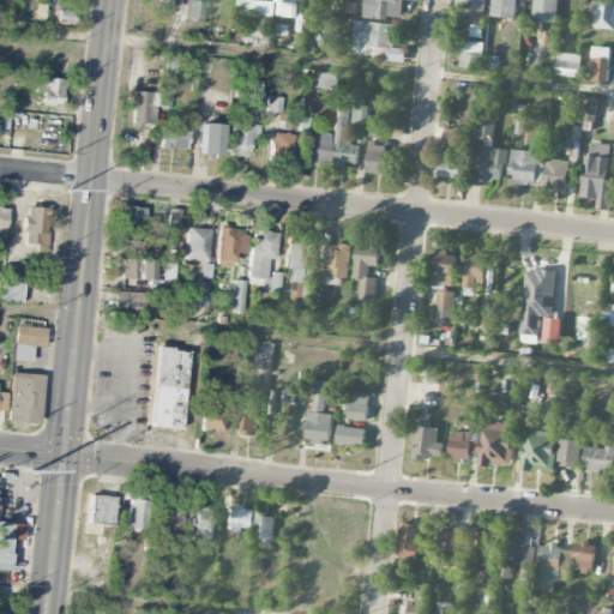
[(203,19),(203,1),(187,0),(186,18),(203,19)]
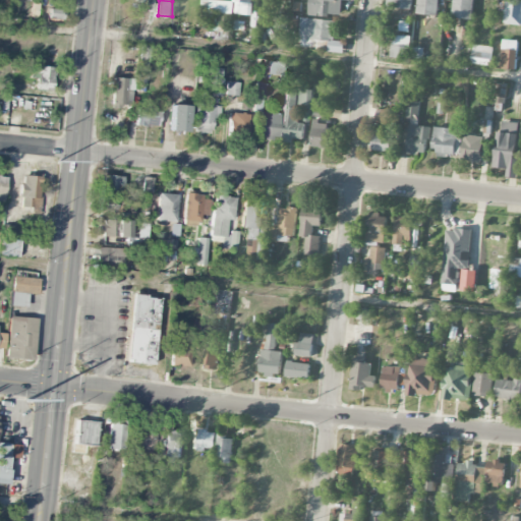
[(234,0),(234,14),(253,16),(253,0),(234,0)]
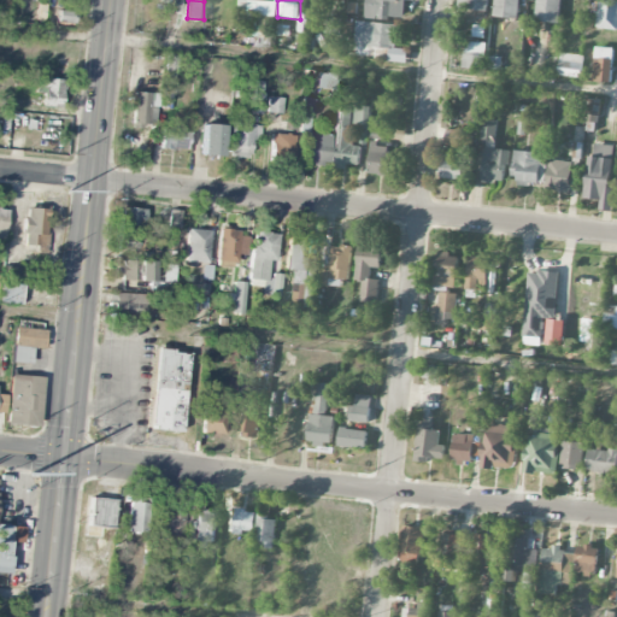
[(368,0),(368,18),(404,19),(404,0),(368,0)]
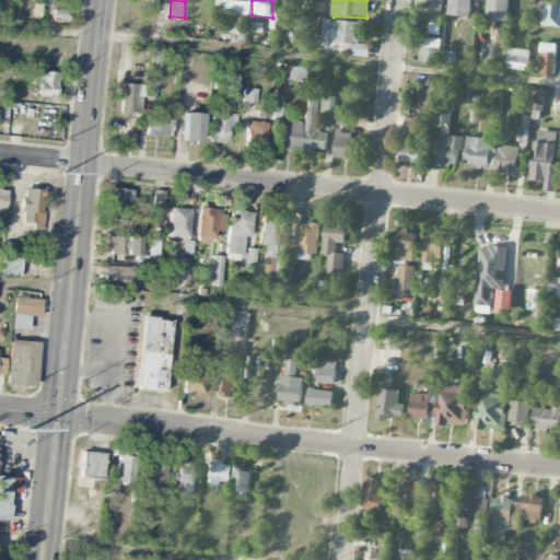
[(418,0),(418,9),(444,10),(444,0),(418,0)]
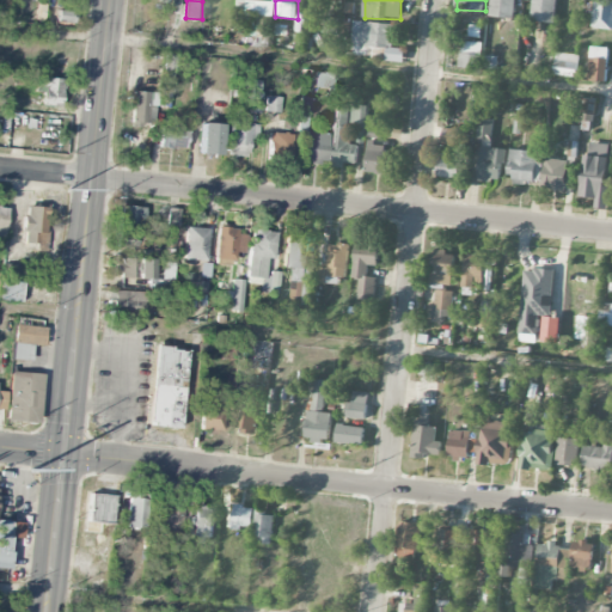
[(515,0),(491,0),(491,18),(515,19),(515,0)]
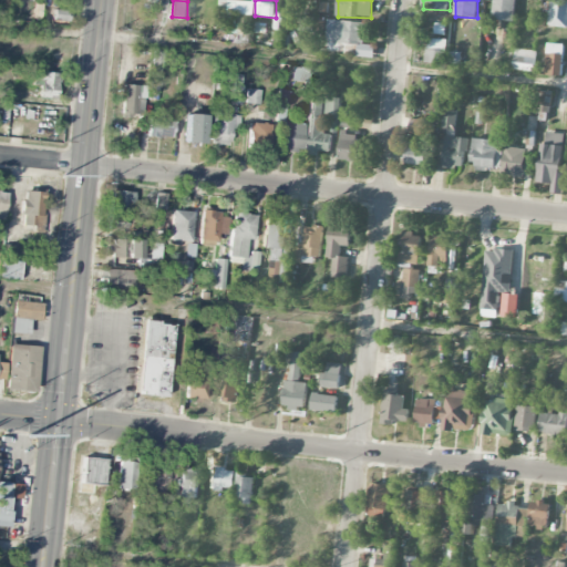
[(494,0),(494,21),(516,22),(516,0),(494,0)]
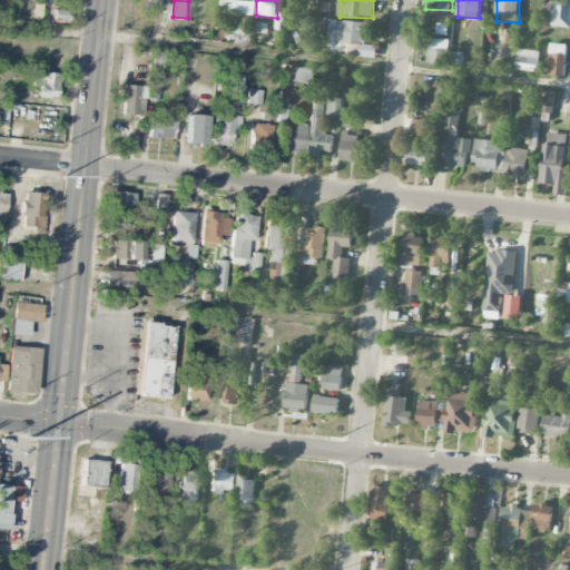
[(569,0),(553,0),(552,28),(569,27),(569,0)]
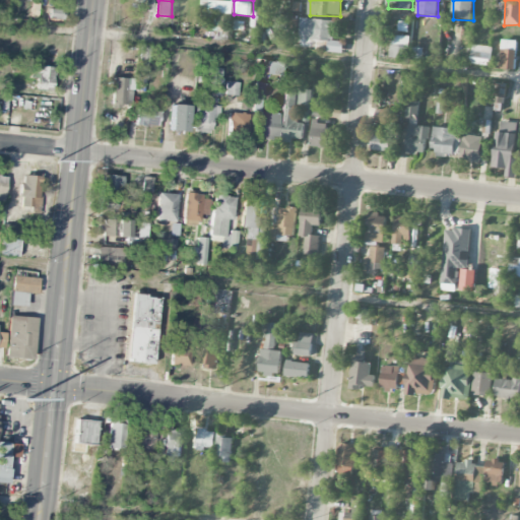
[(200,14),(233,15),(233,2),(201,1),(200,14)]
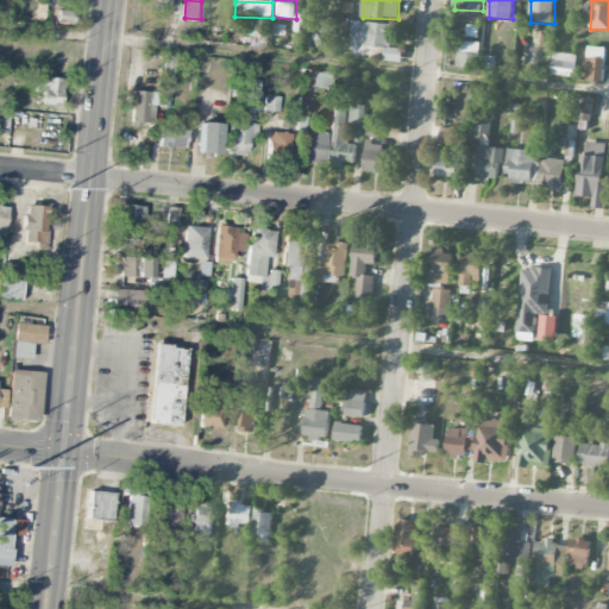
[(73,22),(73,11),(57,11),(57,22),(73,22)]
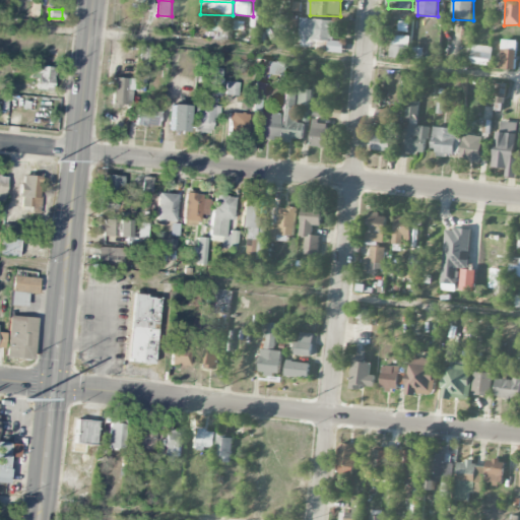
[(336,20),(301,18),(300,39),(306,39),(305,50),(343,52),(343,42),(334,42),(336,20)]
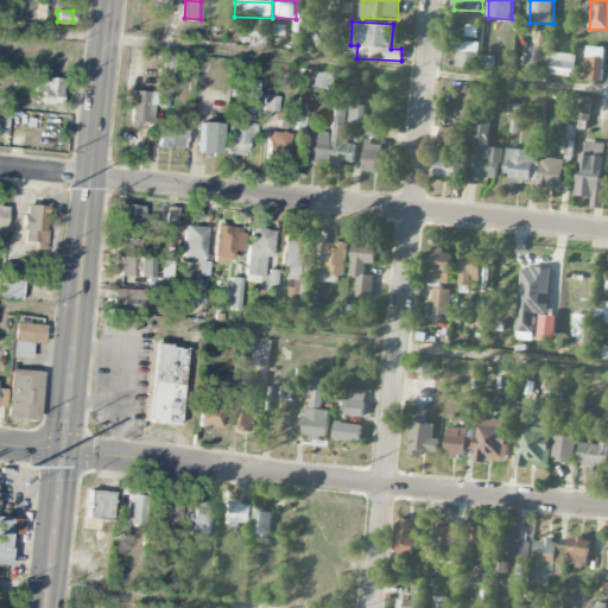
[(479,69),(479,43),(458,42),(457,68),(479,69)]
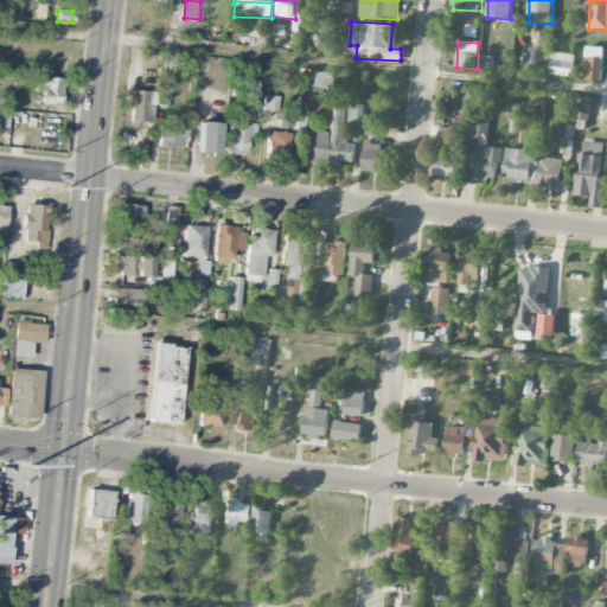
[(602,82),(604,48),(586,48),(585,81),(602,82)]
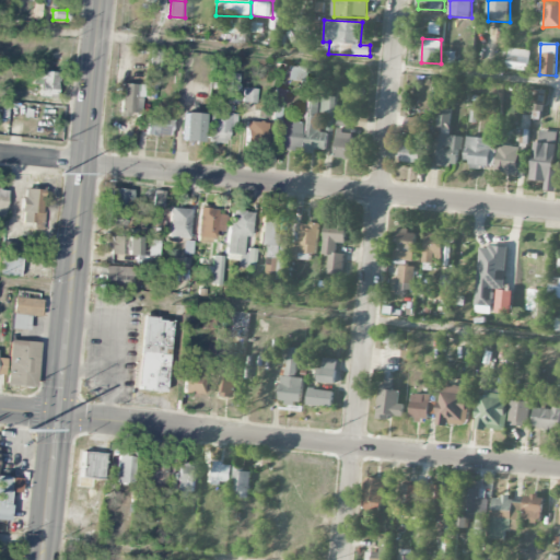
[(161,50),(151,49),(149,71),(160,72),(161,50)]
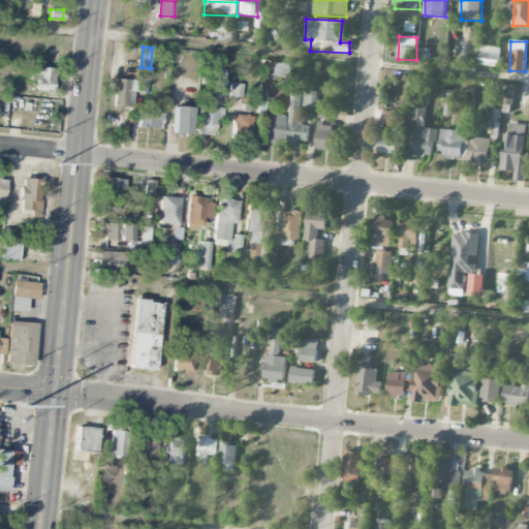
[(499,48),(480,47),(479,66),(499,66),(499,48)]
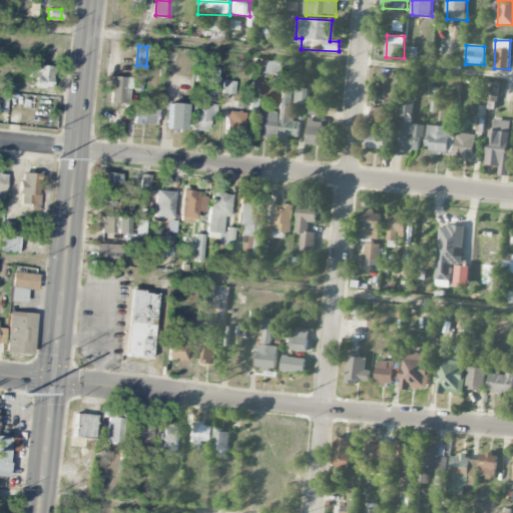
[(281,74),(281,62),(265,61),(265,74),(281,74)]
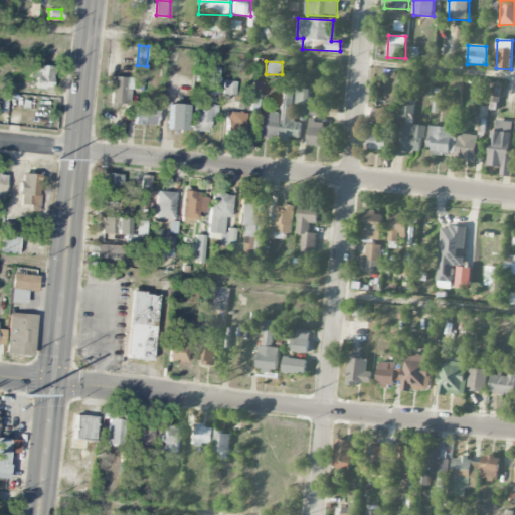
[(35,77),(34,88),(49,90),(53,67),(30,63),(28,76),(35,77)]
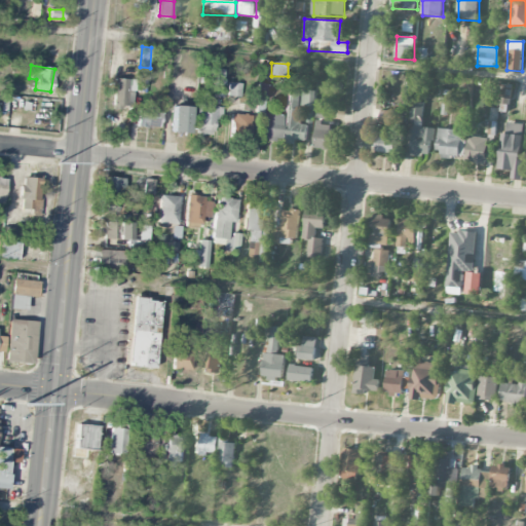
[(133,107),(134,79),(114,78),(113,106),(133,107)]
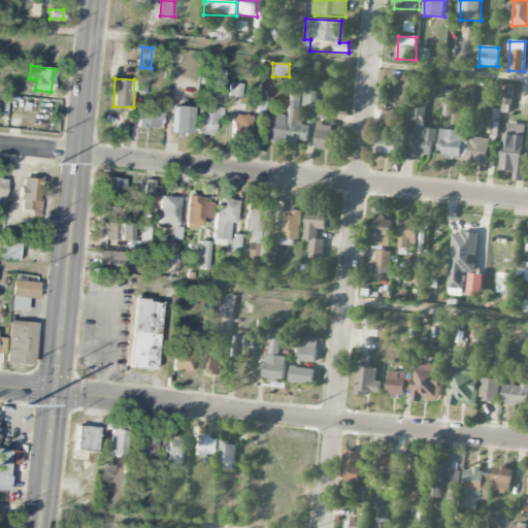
[(244,84),(229,83),(229,96),(244,97),(244,84)]
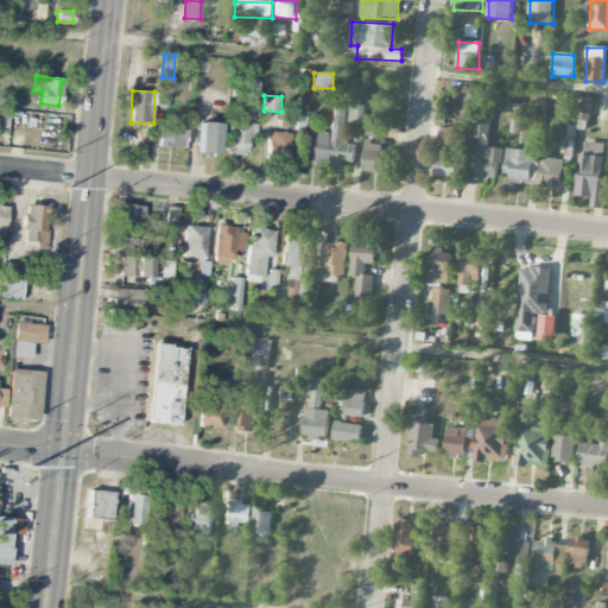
[(309,97),(299,96),(297,128),(306,130),(309,97)]
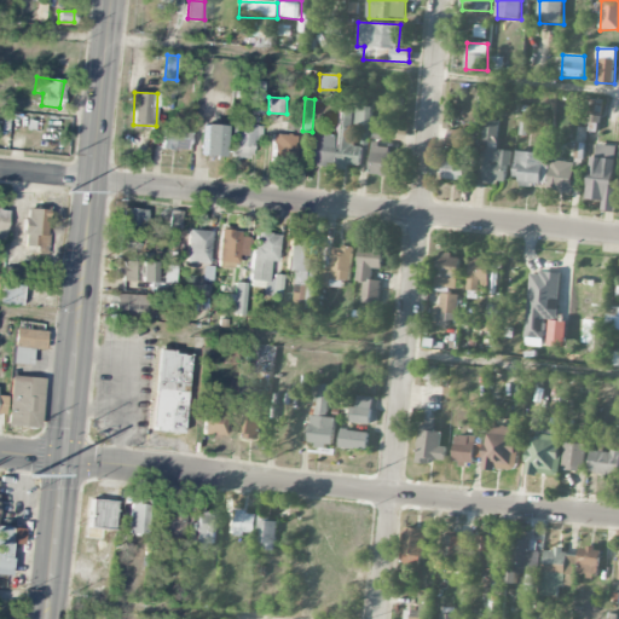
[(370,108),(339,105),(335,167),(360,168),(360,146),(354,146),(356,125),(370,126),(370,108)]
